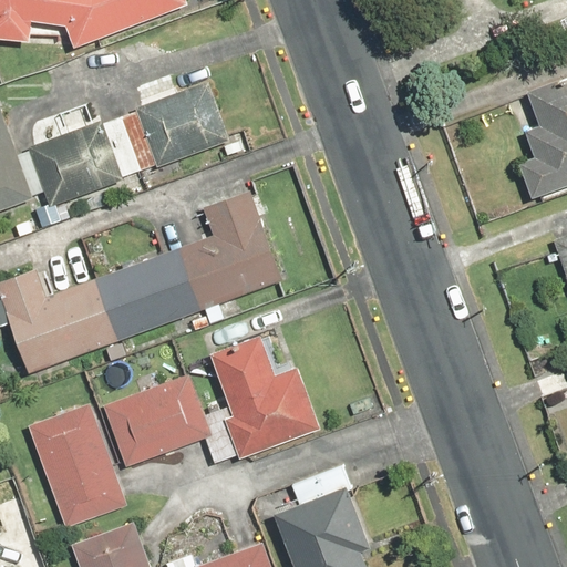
[(0,0),(0,38),(28,41),(30,22),(64,27),(72,48),(187,3),(185,0),(0,0)]
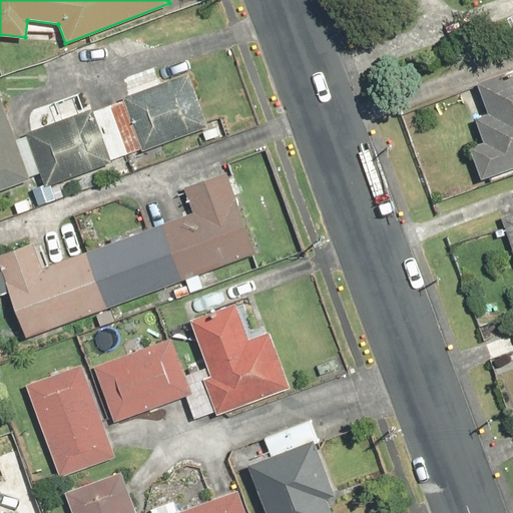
[(468,146),(480,179),(512,166),(512,67),(474,82),(486,114),(474,118),(482,141),(468,146)]
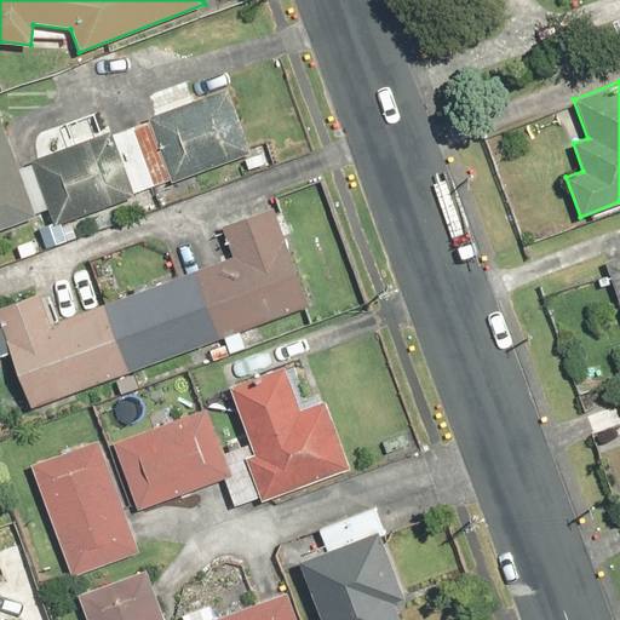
[(147,122),(112,136),(110,132),(29,160),(30,165),(18,168),(0,120),(0,229),(36,217),(35,213),(46,210),(52,227),(135,197),(132,194),(167,182),(168,185),(251,156),(227,89),(144,119),(147,122)]
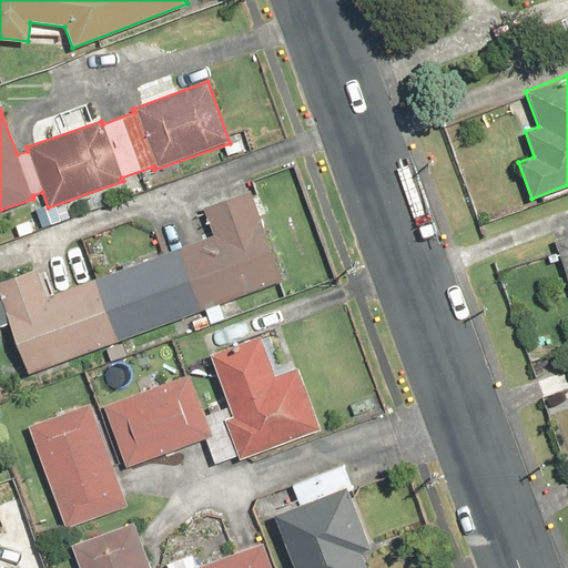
[(0,282),(0,298),(28,374),(282,282),(249,190),(203,206),(213,235),(43,297),(33,270),(0,282)]
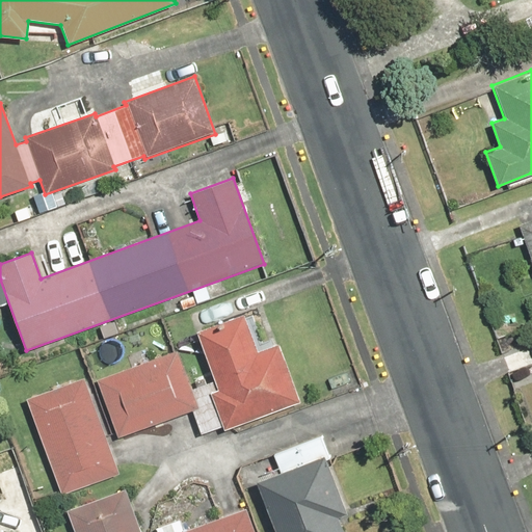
[(531,217),(517,222),(531,263),(531,217)]
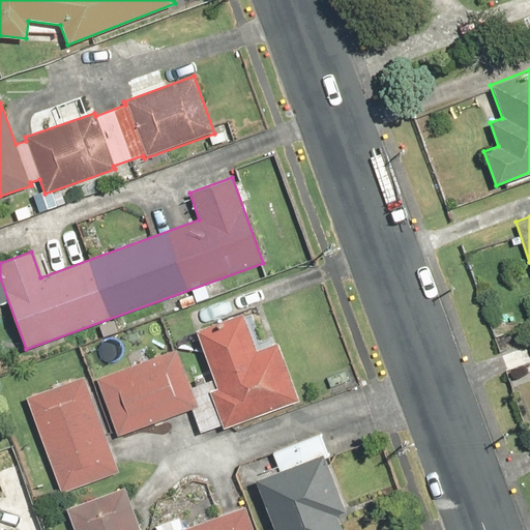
[(242,313),(195,330),(216,388),(206,391),(221,429),(298,401),(276,342),(256,349),(242,313)]
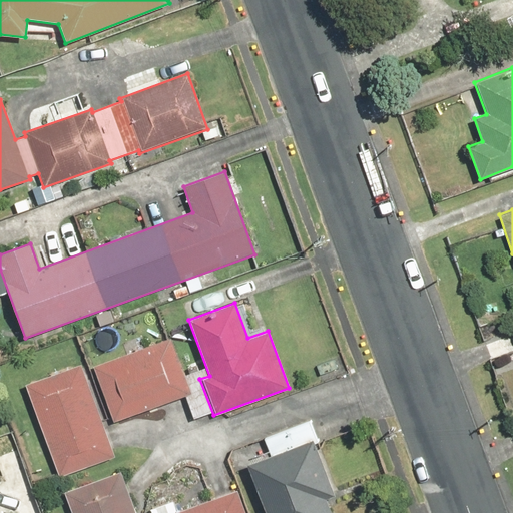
[(170,338),(91,365),(111,422),(190,394),(170,338)]
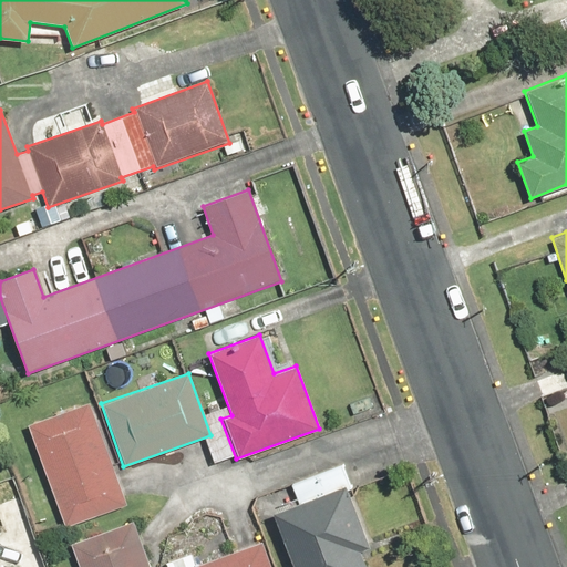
[(89,402),(26,424),(62,528),(125,506),(89,402)]
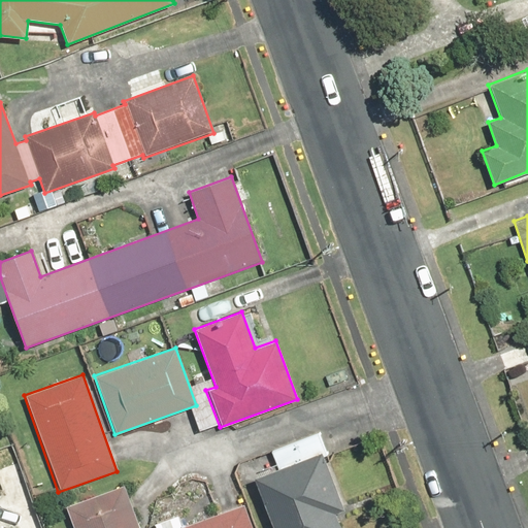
[(320,452),(253,477),(272,527),(340,527),(335,515),(342,512),(320,452)]
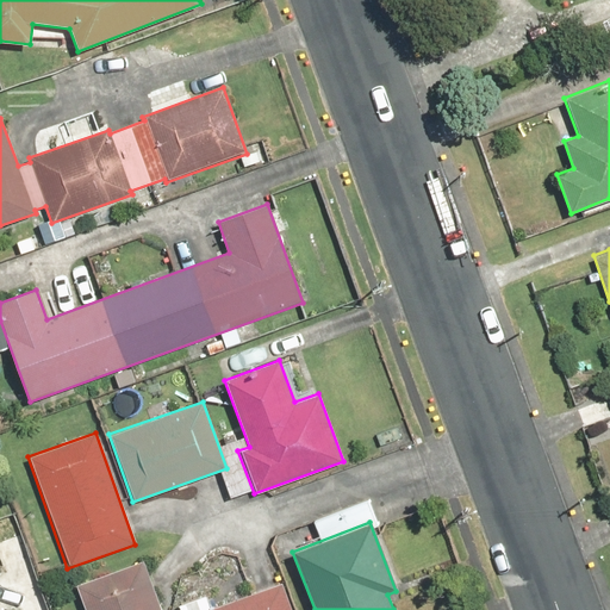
[(160,609),(142,560),(75,584),(85,609),(160,609)]
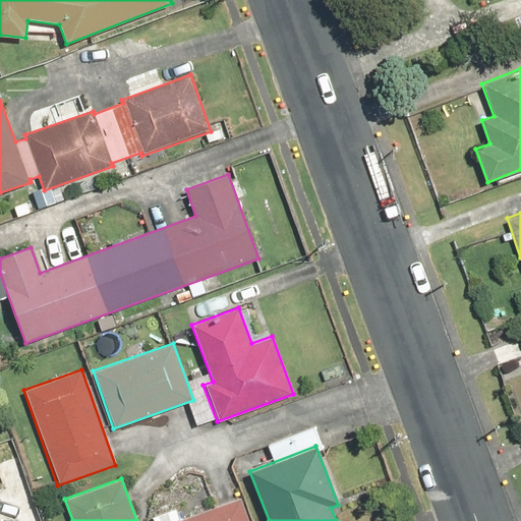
[(247,520),(240,499),(177,520),(247,520)]
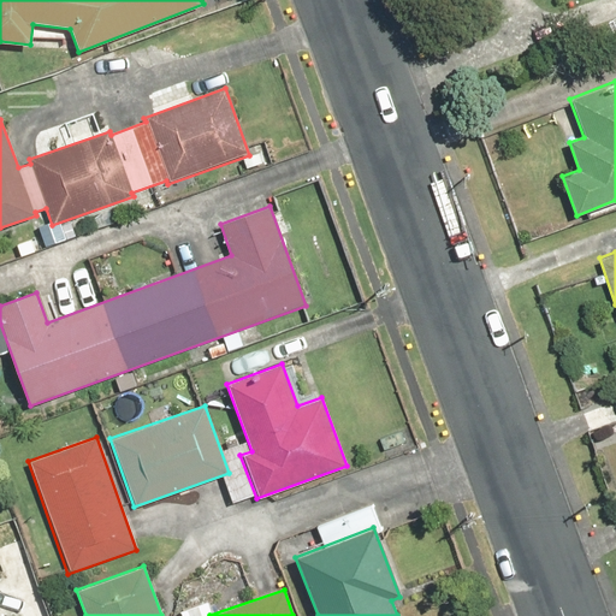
All buildings are outlined.
